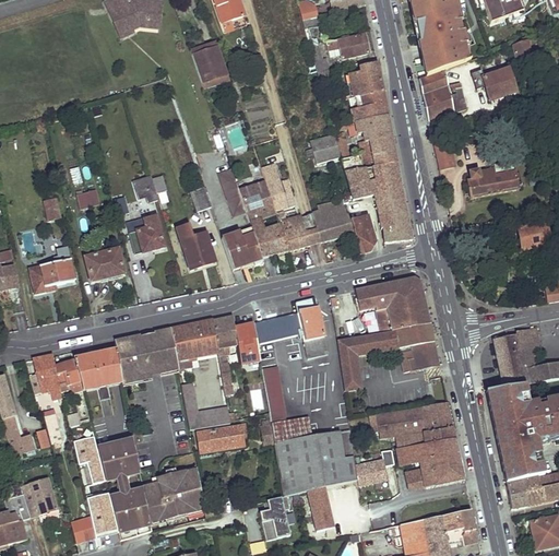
[(117,9),(113,0),(106,0),(110,12),(117,9)]
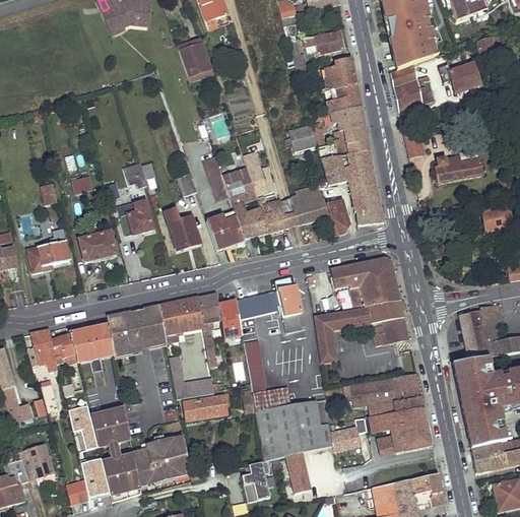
[(105,0),(109,8),(103,11),(107,18),(109,17),(112,24),(121,20),(123,25),(130,22),(139,23),(139,17),(148,18),(150,0),(105,0)]
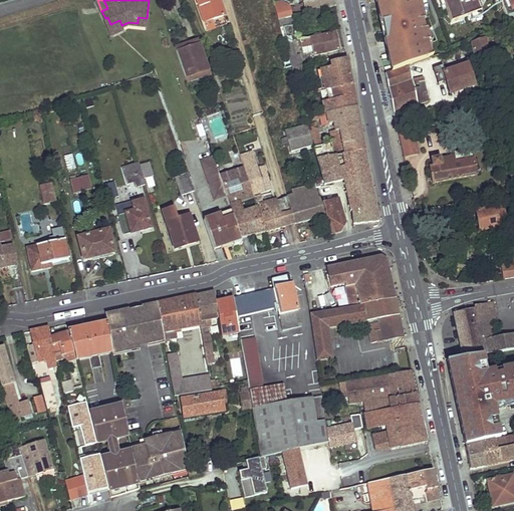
[(197,0),(205,20),(213,17),(224,13),(219,0),(197,0)]
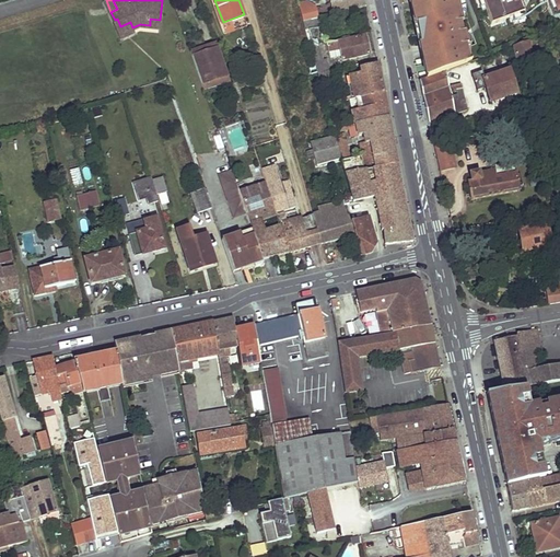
[(304,19),(319,14),(317,4),(312,0),(302,0),(299,1),(304,19)]
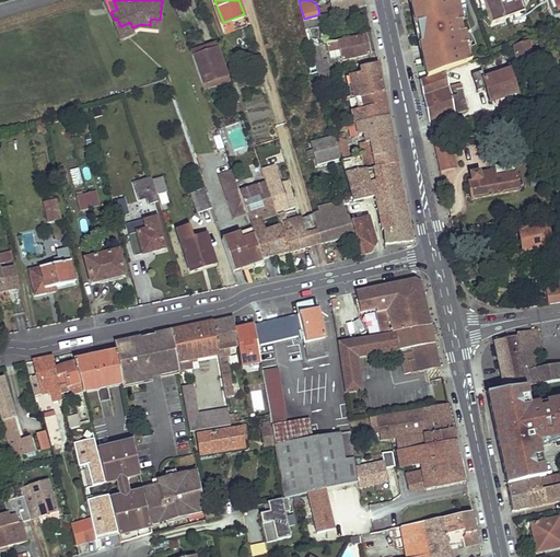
[(331,0),(334,11),(362,4),(361,0),(331,0)]
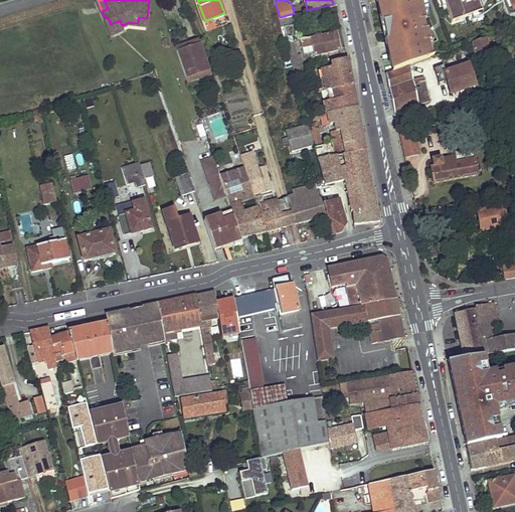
[(377,0),(393,68),(410,62),(423,57),(420,43),(431,41),(427,27),(420,29),(418,19),(425,18),(421,0),(377,0)]
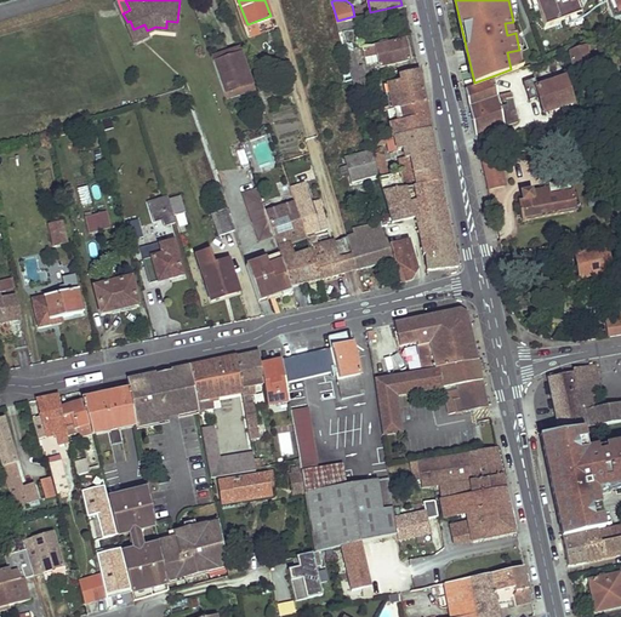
[(535,0),(545,26),(582,12),(581,11),(577,0),(614,0),(619,11),(620,10),(620,0),(535,0)]
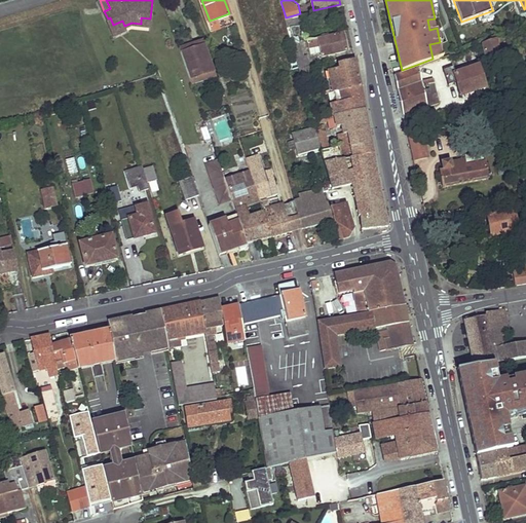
[(489,0),(492,9),(506,5),(504,0),(489,0)]
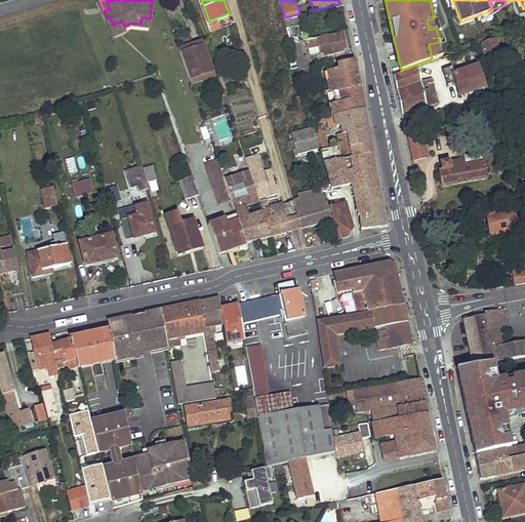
[(304,23),(301,13),(299,13),(285,17),(297,66),(309,63),(306,53),(304,54),(297,35),(293,36),(290,26),(304,23)]
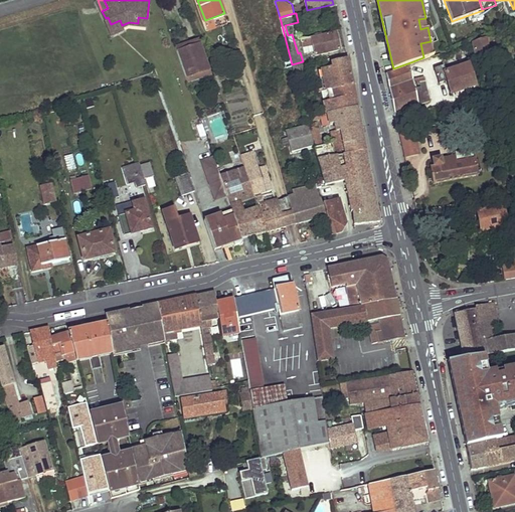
[(108,17),(106,18),(112,33),(124,28),(122,25),(120,20),(111,24),(108,17)]
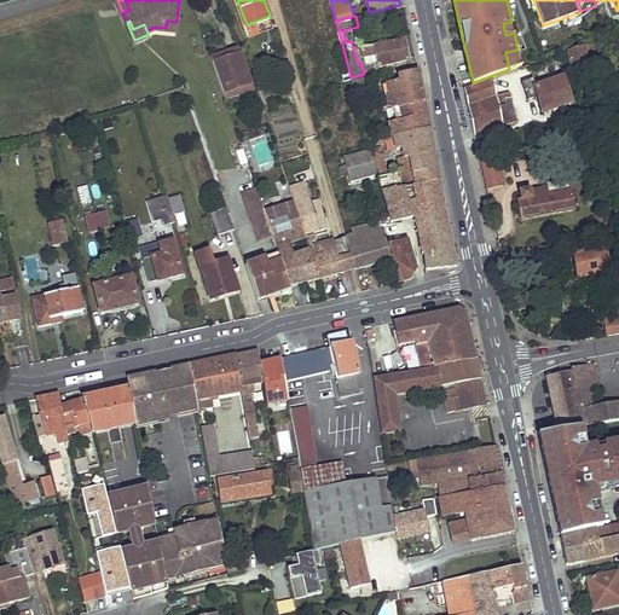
[(259,30),(256,21),(247,24),(250,34),(259,30)]
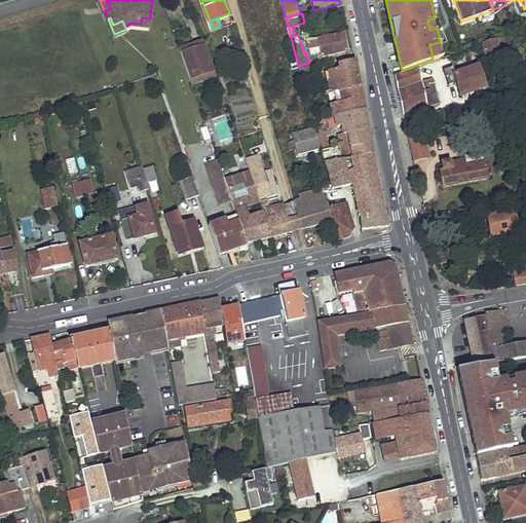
[(345,38),(343,30),(306,39),(310,52),(321,50),(322,54),(347,48),(345,38)]
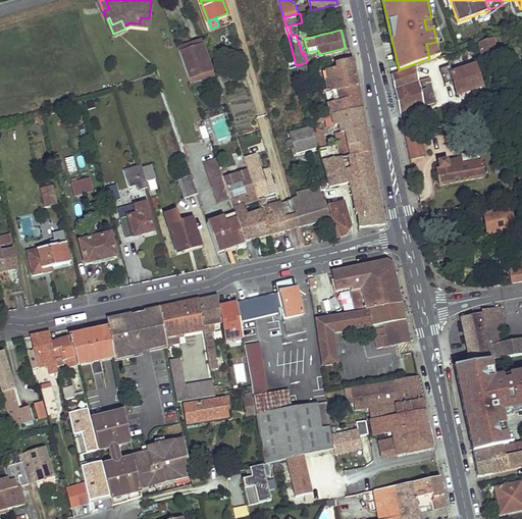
[(494,37),(494,35),(478,40),(481,55),(497,51),(496,41),(494,37)]
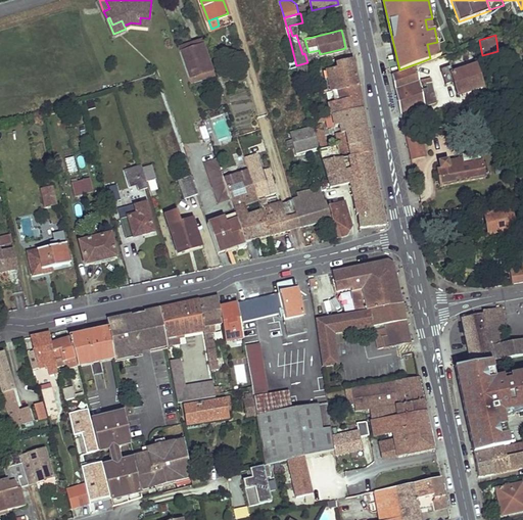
[(203,38),(179,46),(180,51),(204,42),(203,38)]
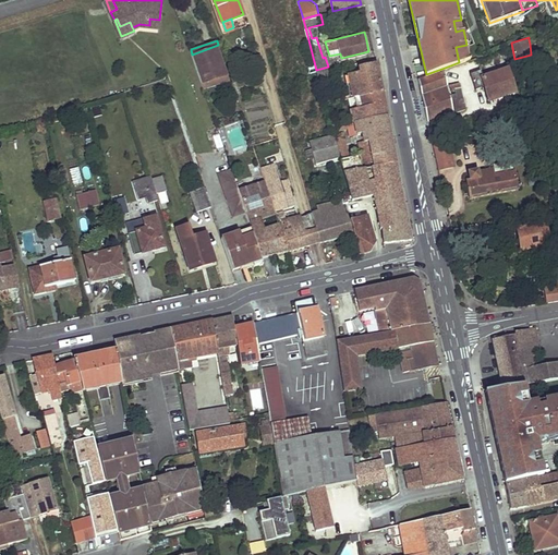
[(514,59),(511,43),(505,46),(509,60),(514,59)]
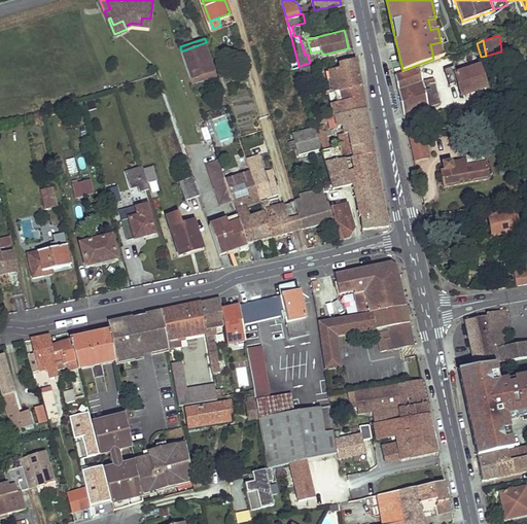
[(206,42),(181,51),(190,77),(215,68),(206,42)]
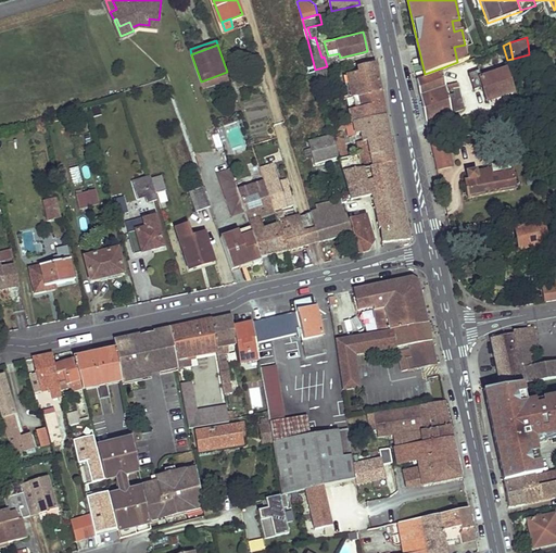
[(457,62),(468,59),(465,45),(454,47),(457,62)]
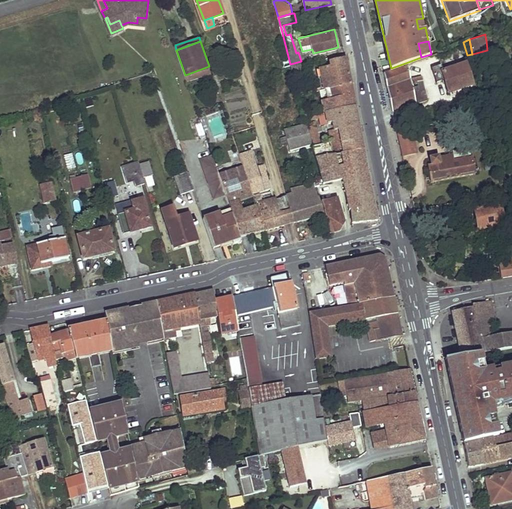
[(442,64),(438,52),(431,54),(421,57),(408,62),(411,77),(422,74),(422,72),(442,64)]
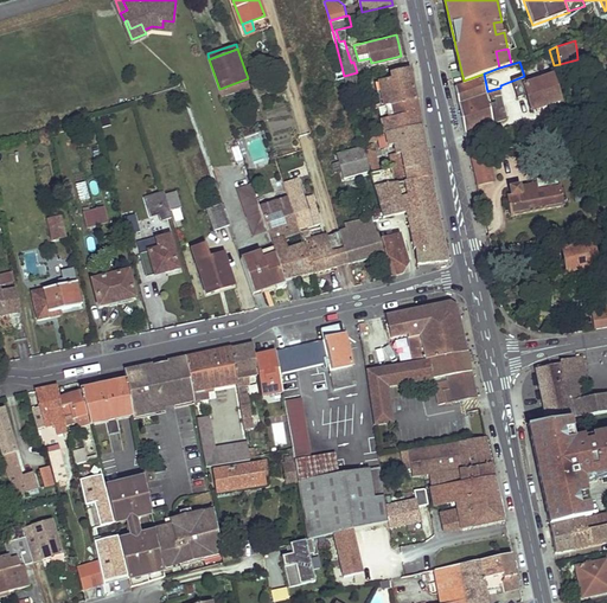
[(411,82),(409,65),(391,70),(393,76),(379,78),(384,103),(415,96),(411,82)]
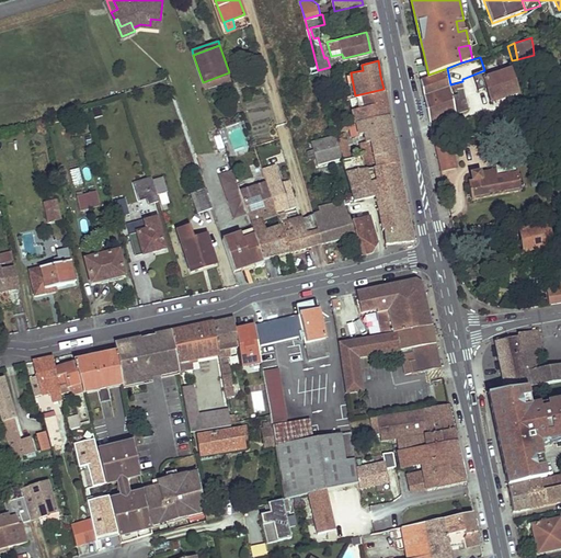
[(342,71),(341,65),(330,67),(318,70),(320,76),(342,71)]
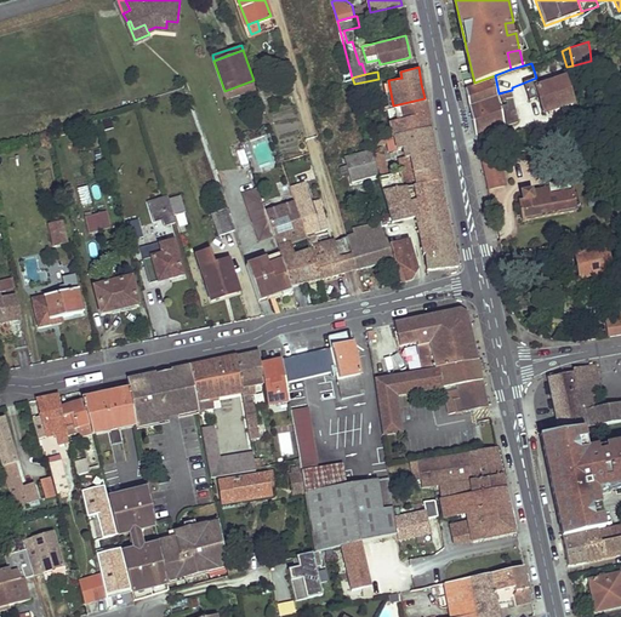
[(499,93),(495,75),(474,83),(466,86),(477,133),(517,120),(514,108),(502,112),(499,93)]
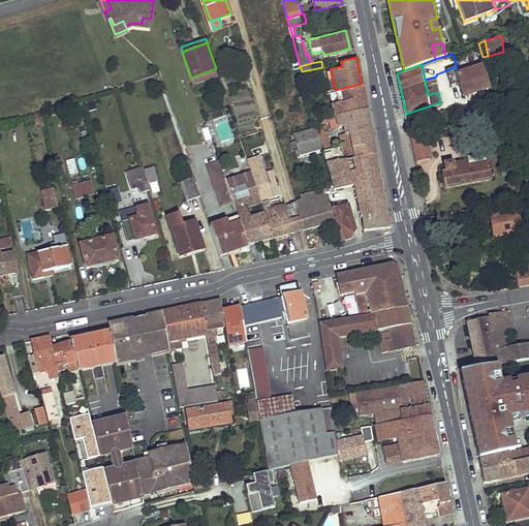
[(489,86),(481,64),(457,72),(463,94),(489,86)]
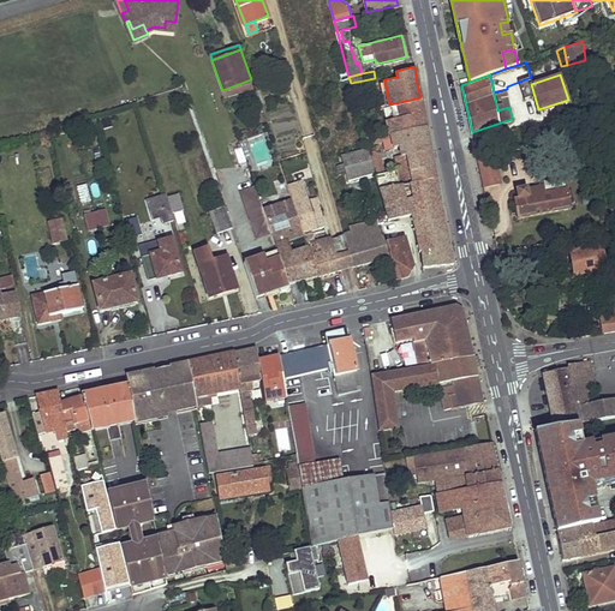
[(254,85),(251,79),(222,90),(225,96),(254,85)]
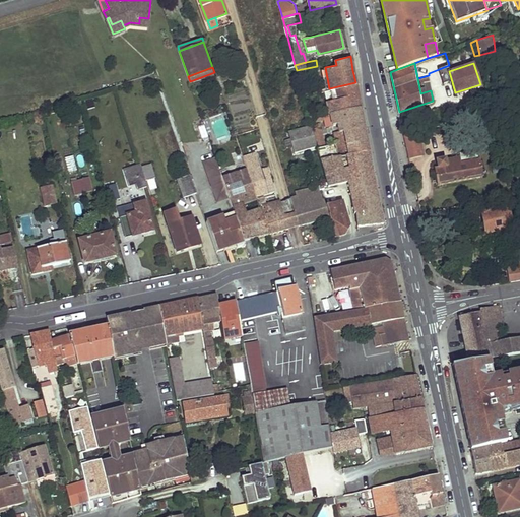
[(329,88),(325,67),(320,68),(324,89),(325,89),(329,88)]
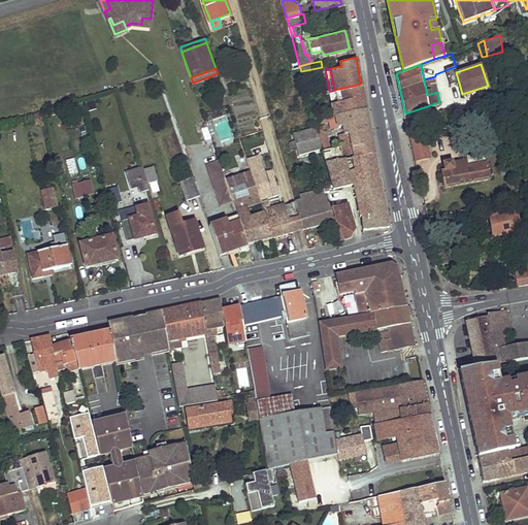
[(259,75),(252,77),(257,94),(263,92),(259,75)]
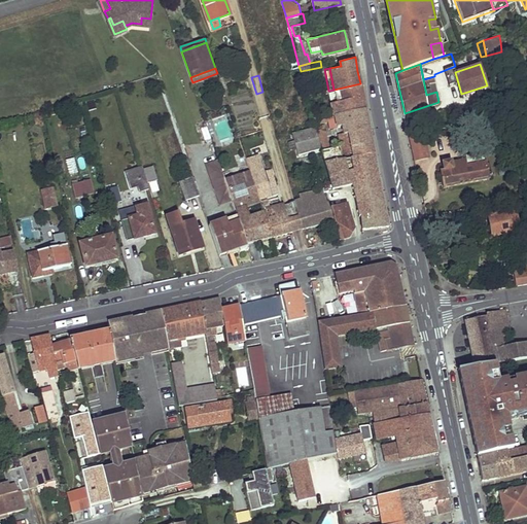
[(436,92),(434,76),(423,79),(426,95),(436,92)]
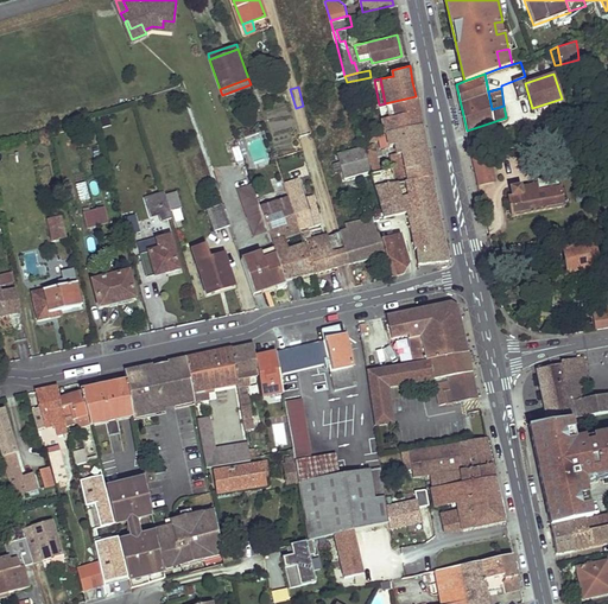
[(418,106),(416,96),(385,103),(380,105),(382,116),(381,118),(385,132),(422,124),(418,106)]
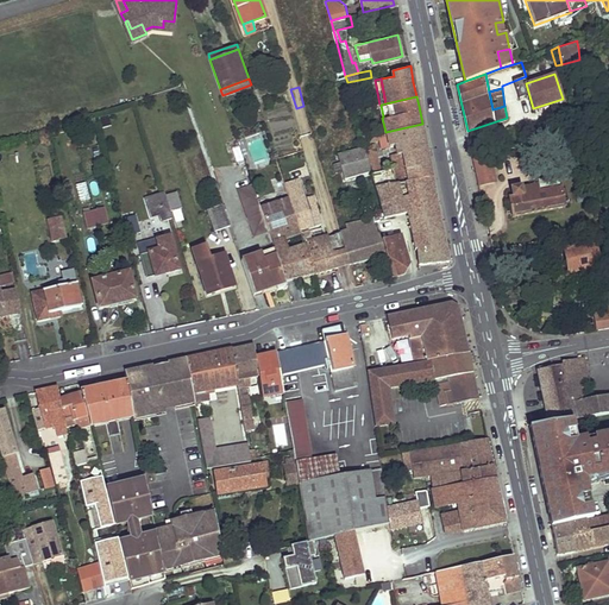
[(375,136),(374,130),(366,132),(364,124),(359,124),(363,138),(375,136)]
